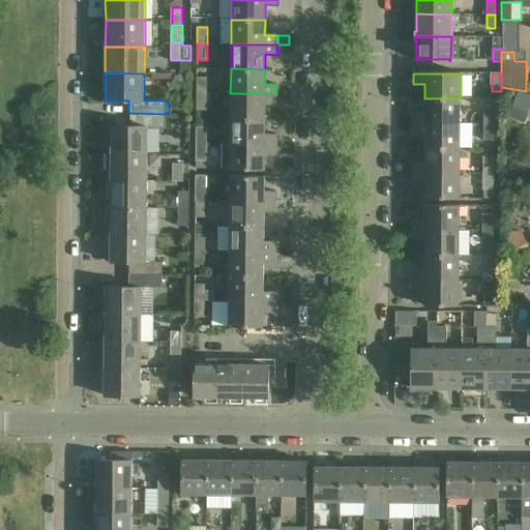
[(196,77),(196,93),(206,93),(206,77),(196,77)]
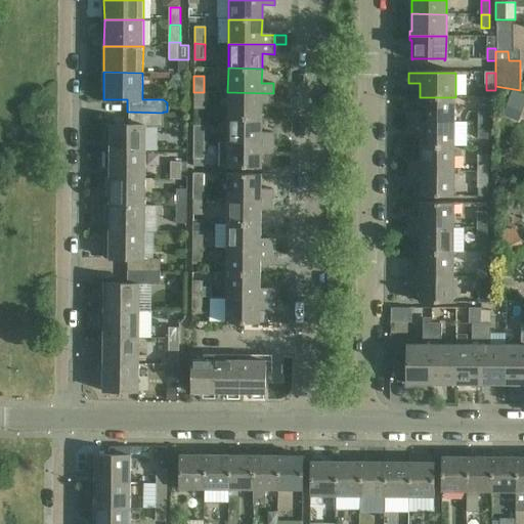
[(204,108),(204,92),(193,92),(193,108),(204,108)]
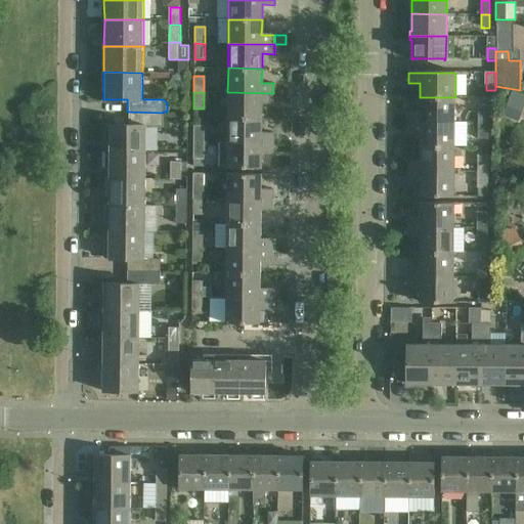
[(273,103),(273,93),(227,92),(227,118),(261,118),(261,103),(273,103)]
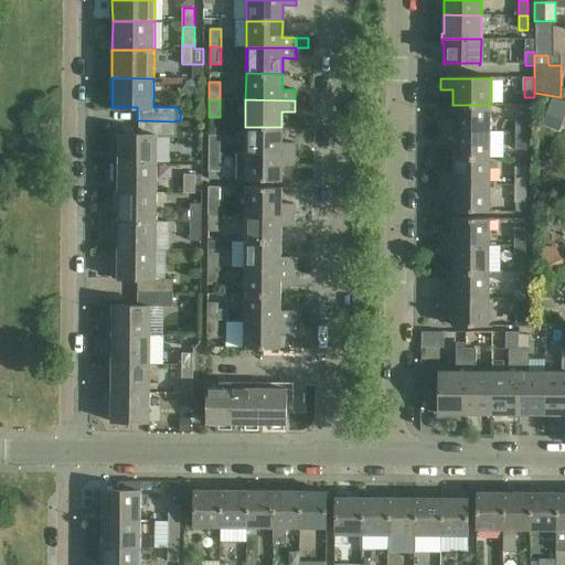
[(491,131),(491,105),(452,105),(452,120),(440,120),(440,130),(491,131)]
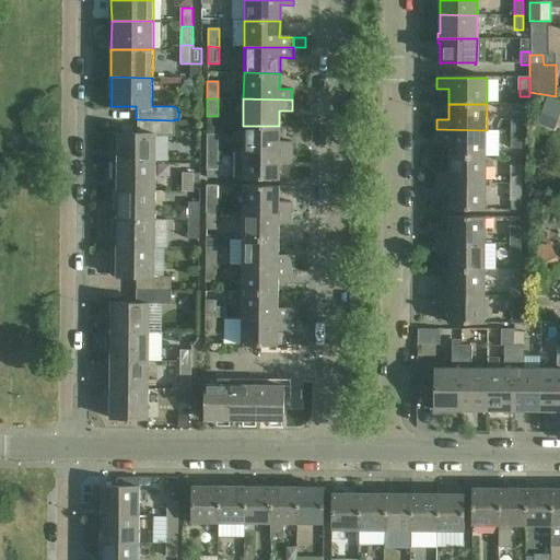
[(511,114),(511,130),(522,130),(522,114),(511,114)]
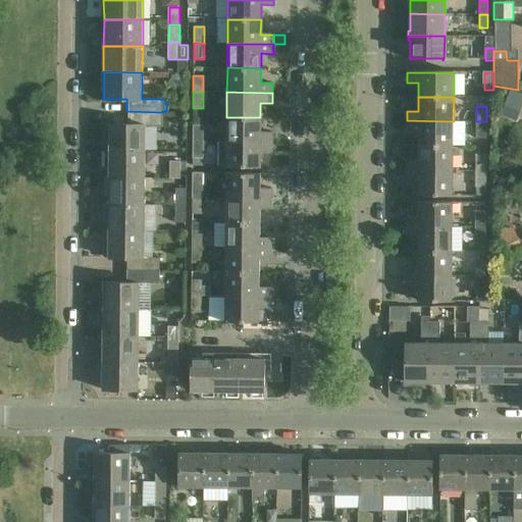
[(162,125),(162,112),(126,111),(126,124),(107,124),(107,151),(146,152),(146,124),(162,125)]
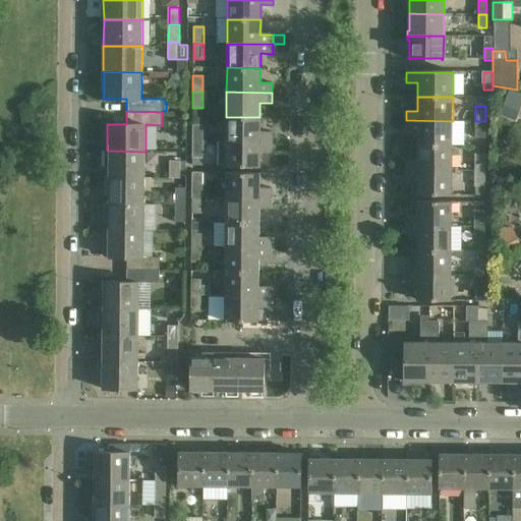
[(259,131),(259,117),(226,117),(226,140),(272,141),(272,131),(259,131)]
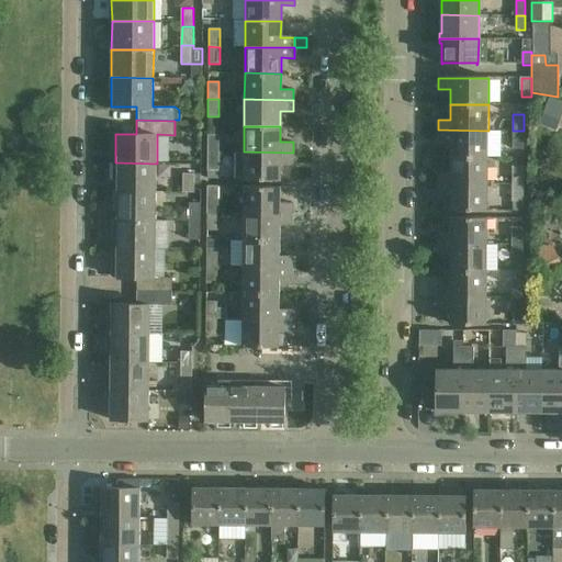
[(487,157),(489,131),(438,130),(438,141),(450,141),(450,157),(487,157)]
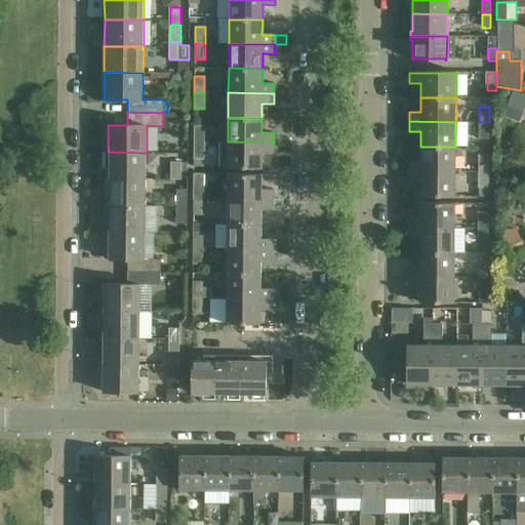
[(489,139),(489,122),(479,122),(479,139),(489,139)]
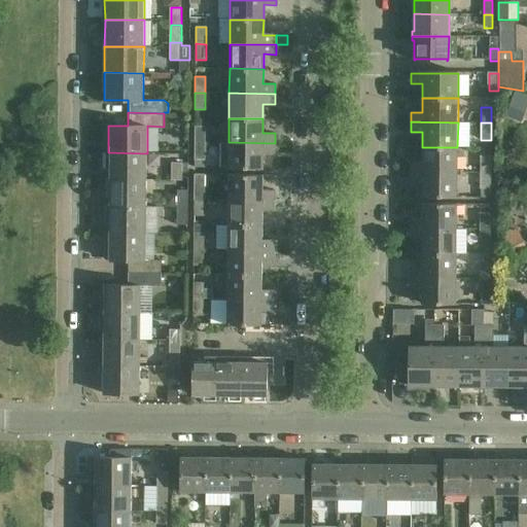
[(195,127),(195,143),(205,143),(205,127),(195,127)]
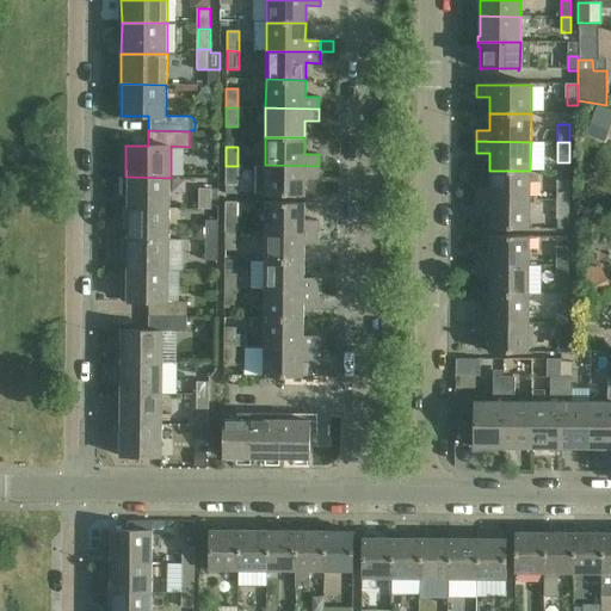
[(319,178),(319,166),(265,165),(265,195),(303,195),(303,178),(319,178)]
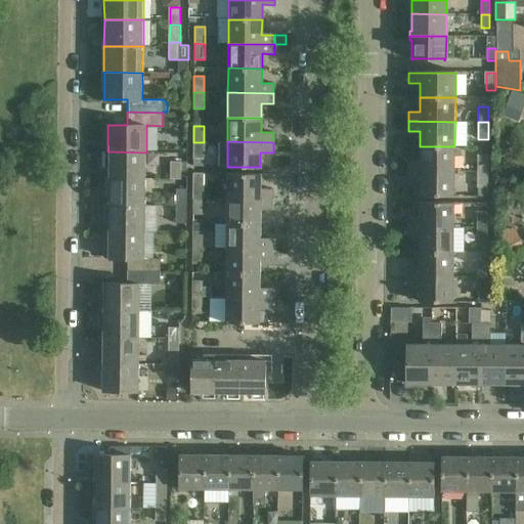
[(204,159),(204,142),(193,142),(193,159),(204,159)]
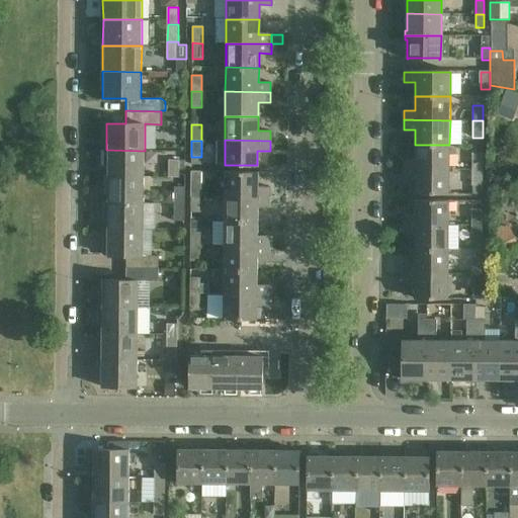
[(449,169),(449,145),(415,145),(415,159),(404,159),(404,169),(449,169)]
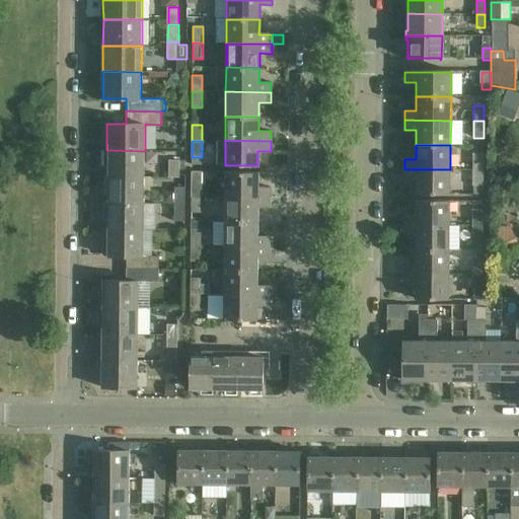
[(106,176),(145,176),(145,151),(106,150),(106,176)]
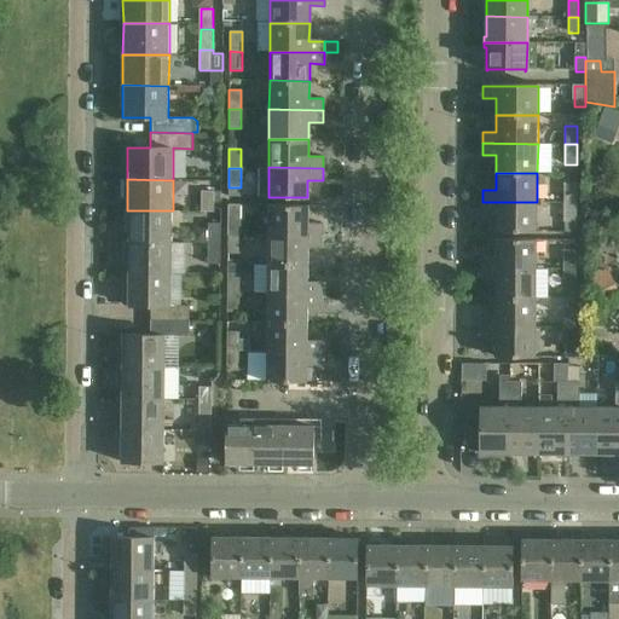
[(565,184),(565,202),(577,202),(577,184),(565,184)]
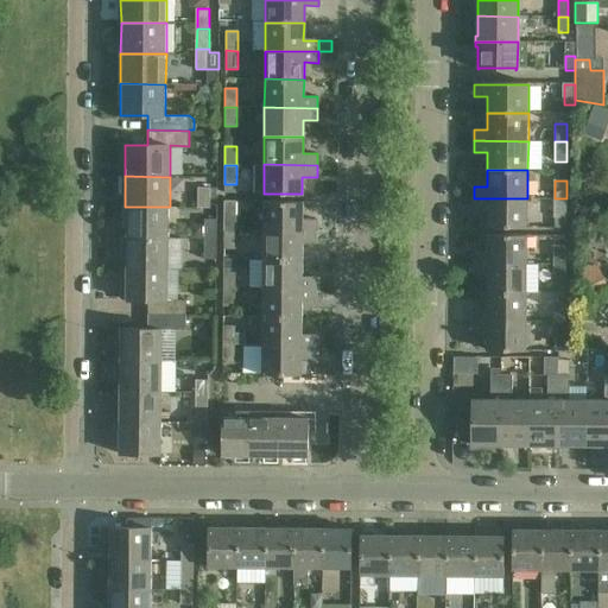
[(197,207),(209,208),(209,188),(197,188),(197,207)]
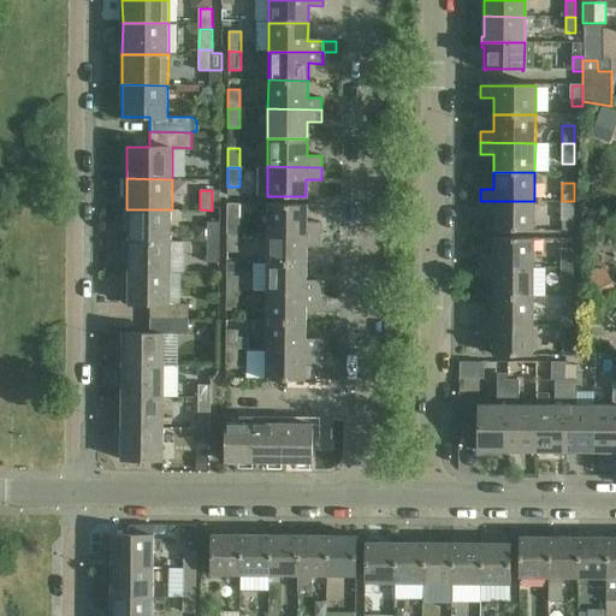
[(534,230),(534,201),(480,201),(480,212),(495,212),(495,230),(534,230)]
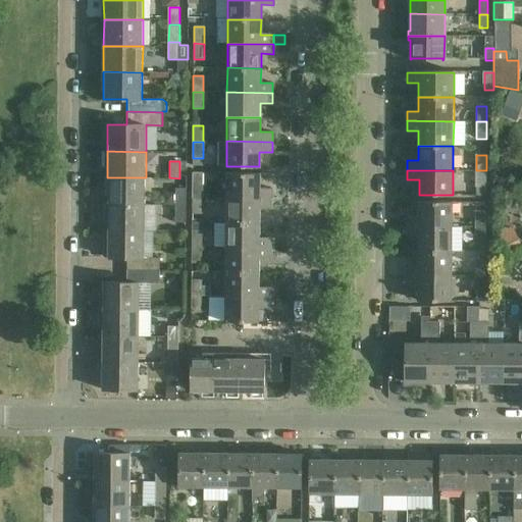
[(486,188),(486,170),(476,170),(476,188),(486,188)]
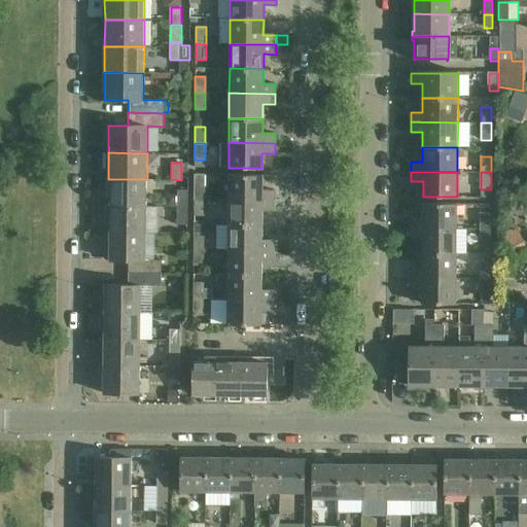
[(261,190),(261,174),(229,174),(227,200),(274,200),(274,190),(261,190)]
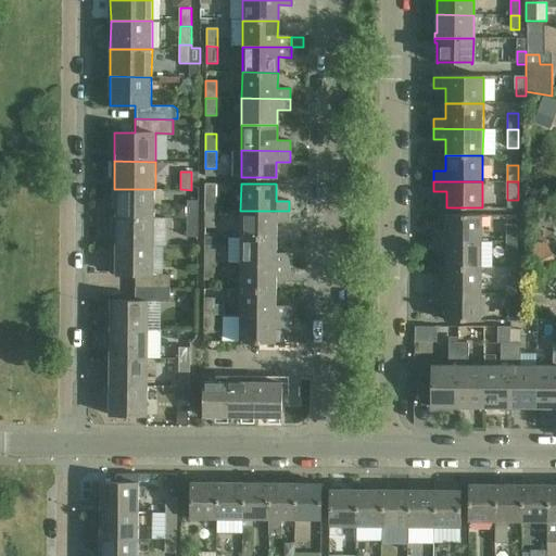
[(113,217),(155,217),(155,189),(114,189),(113,217)]
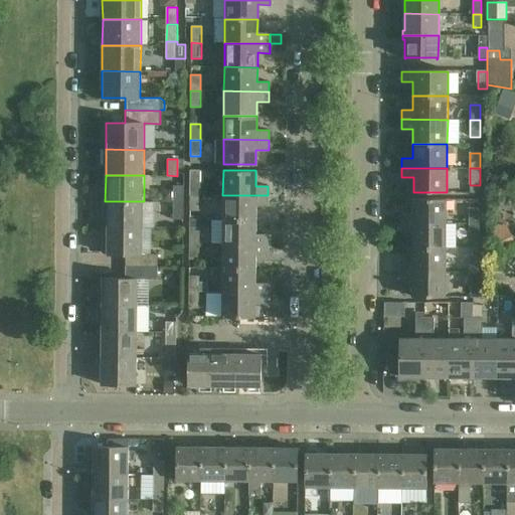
[(189,178),(189,195),(199,195),(199,178),(189,178)]
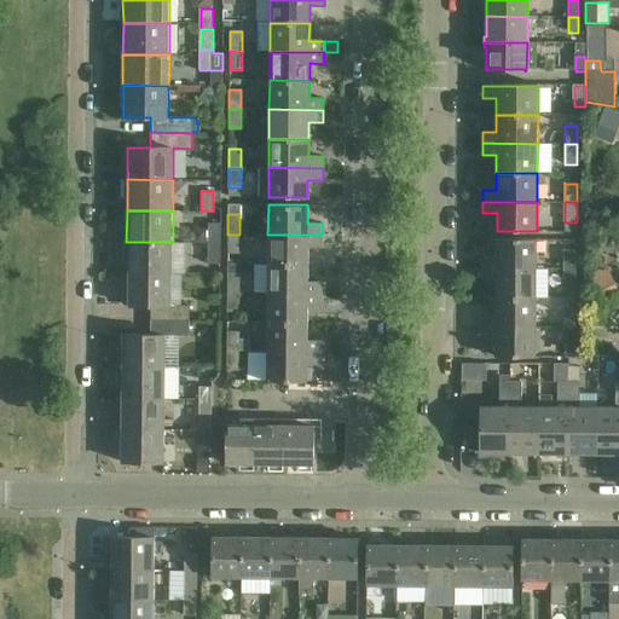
[(207,243),(220,244),(220,224),(208,224),(207,243)]
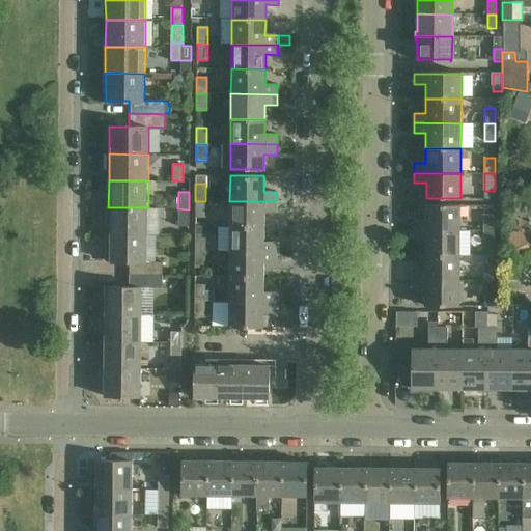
[(205,218),(205,201),(195,201),(195,218),(205,218)]
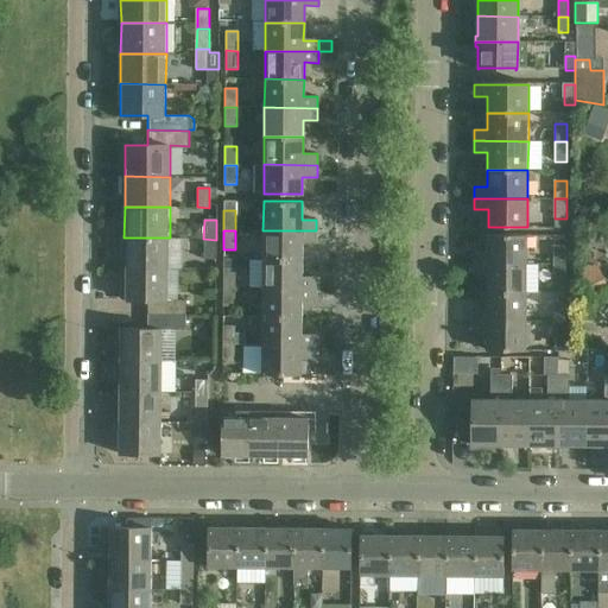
[(316,242),(316,230),(263,230),(263,259),(302,259),(302,242),(316,242)]
